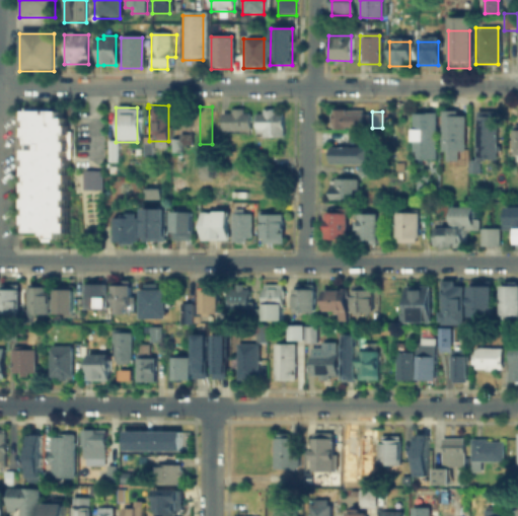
[(254,113),(280,113),(280,137),(253,137),(254,113)]
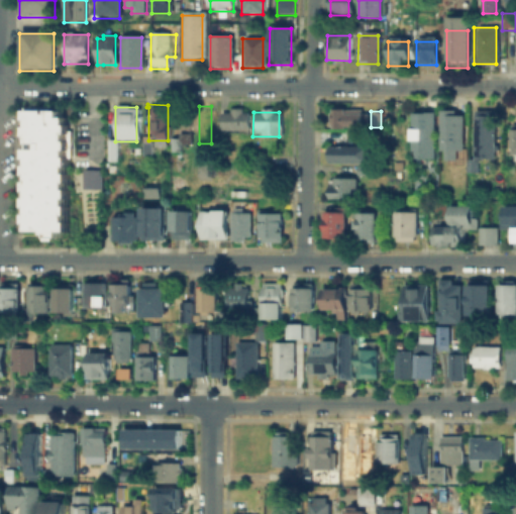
[(328,112),(366,112),(366,127),(328,127),(328,112)]
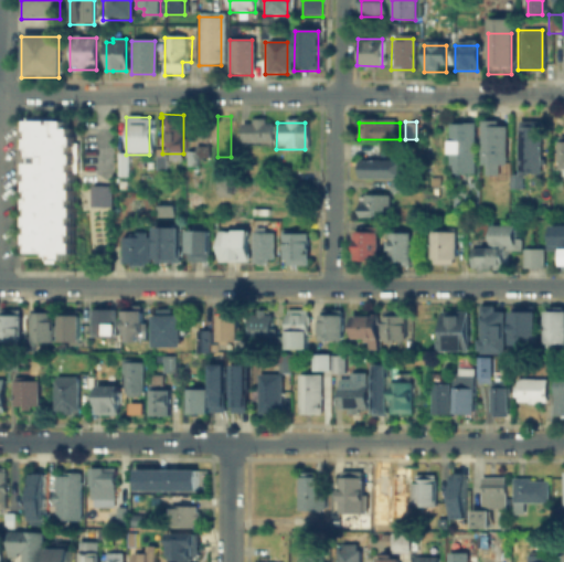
[(499,123),(498,134),(501,134),(501,176),(480,176),(480,123),(499,123)]
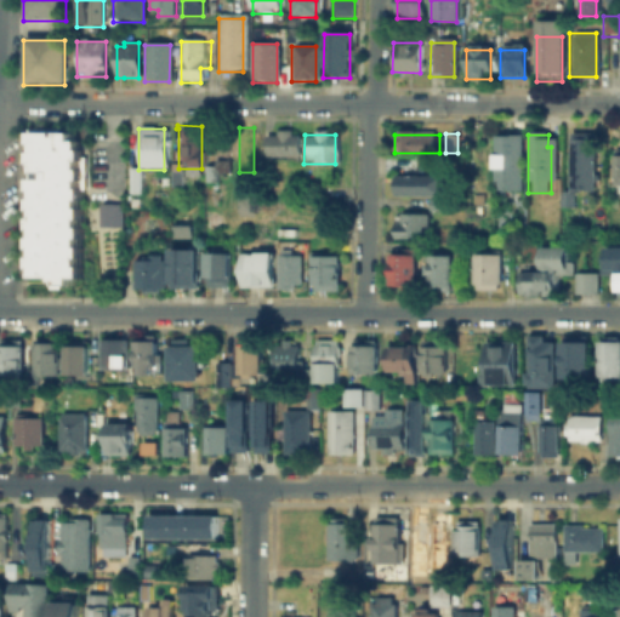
[(297,136),(297,159),(263,159),(263,136),(297,136)]
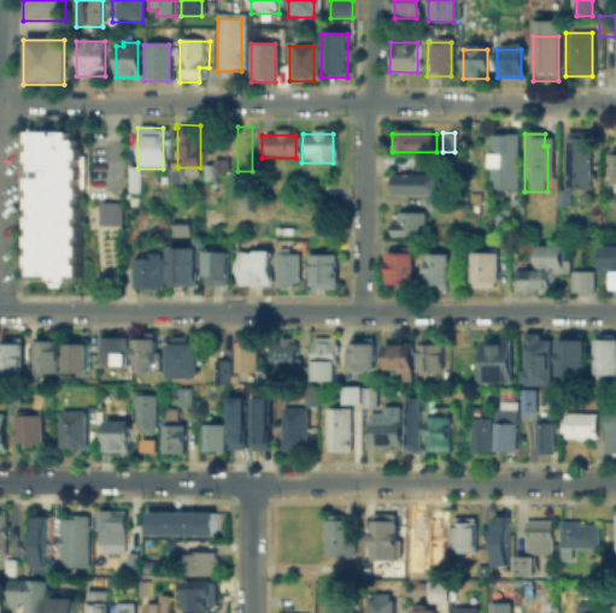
[(564,135),(590,135),(590,192),(564,190),(564,135)]
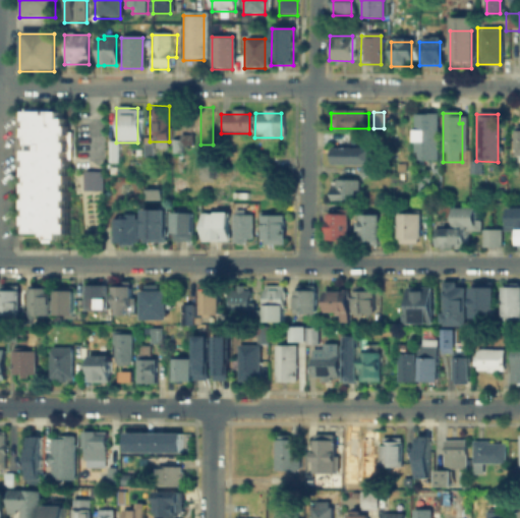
[(66,130),(65,237),(42,237),(42,234),(22,234),(22,152),(33,152),(33,145),(22,145),(22,115),(55,115),(66,130)]
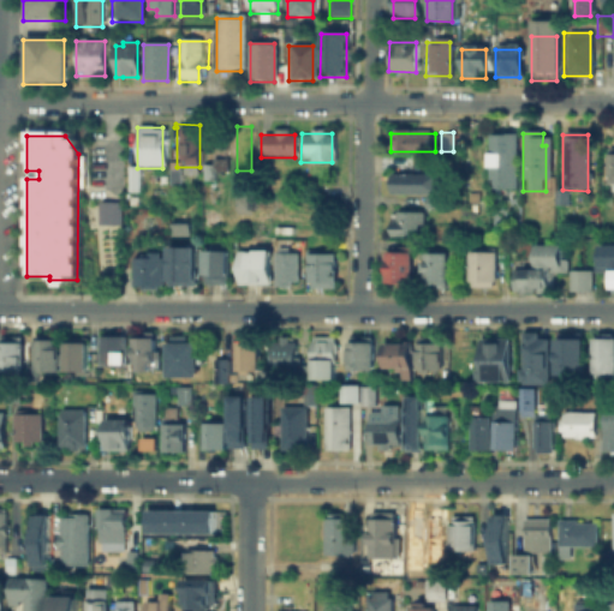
[(488,179),(488,137),(516,137),(514,189),(495,189),(495,179),(488,179)]
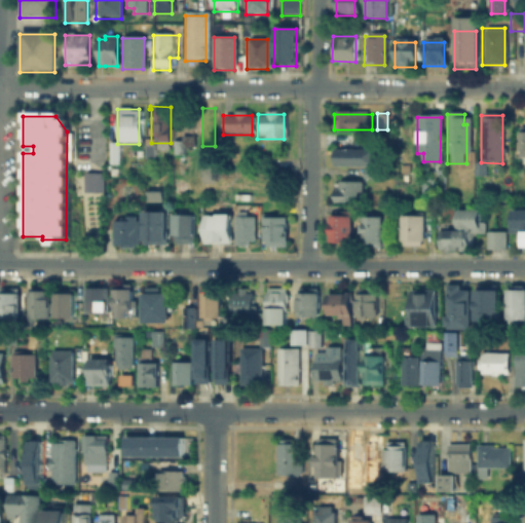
[(107,162),(108,144),(117,144),(117,162),(107,162)]
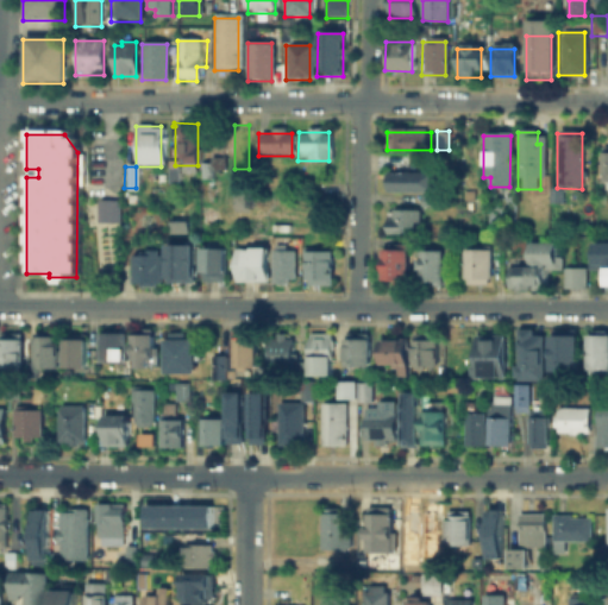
[(165,183),(165,170),(175,170),(174,183),(165,183)]
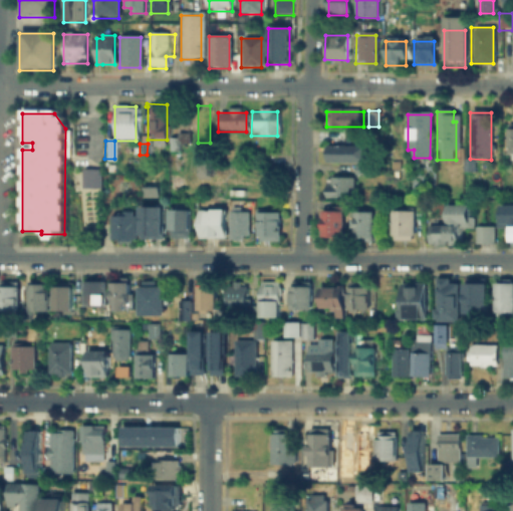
[(324,163),(324,146),(363,146),(363,164),(324,163)]
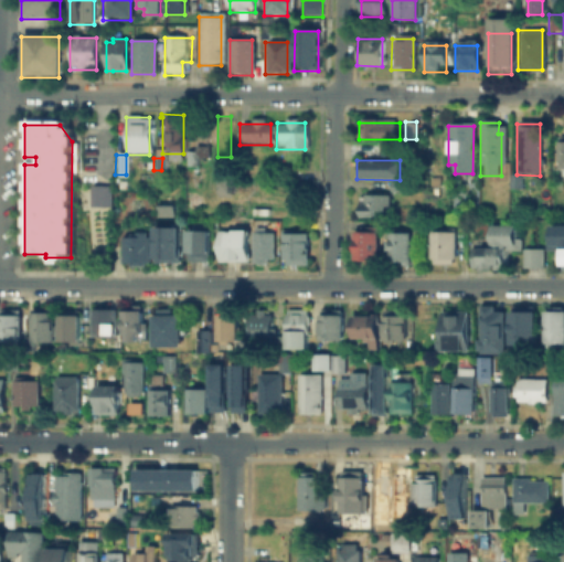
[(387,193),(387,182),(404,182),(404,193),(387,193)]
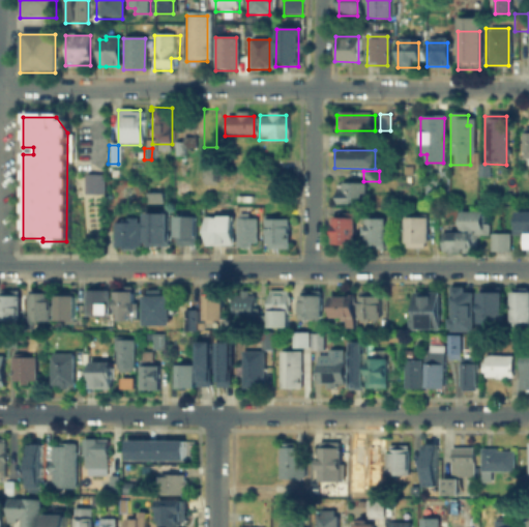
[(84,196),(84,175),(103,175),(103,196),(84,196)]
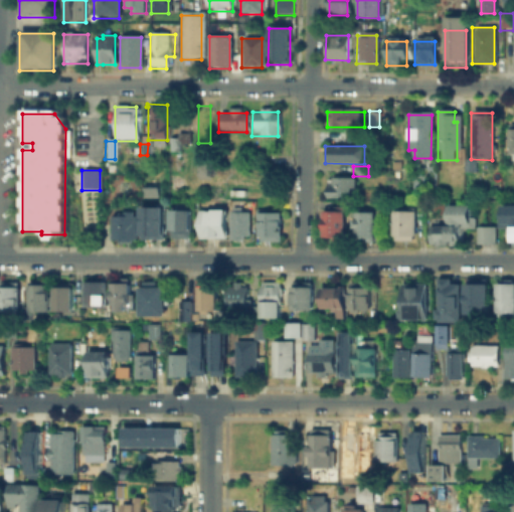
[(326,179),(353,179),(353,197),(326,197),(326,179)]
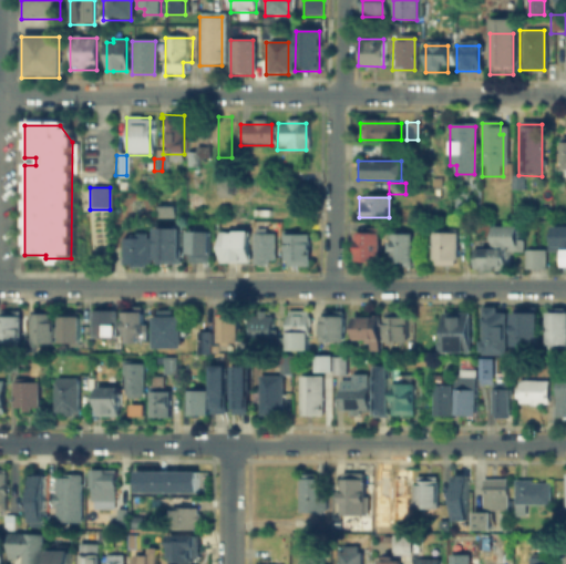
[(156,207),(173,207),(173,221),(156,221),(156,207)]
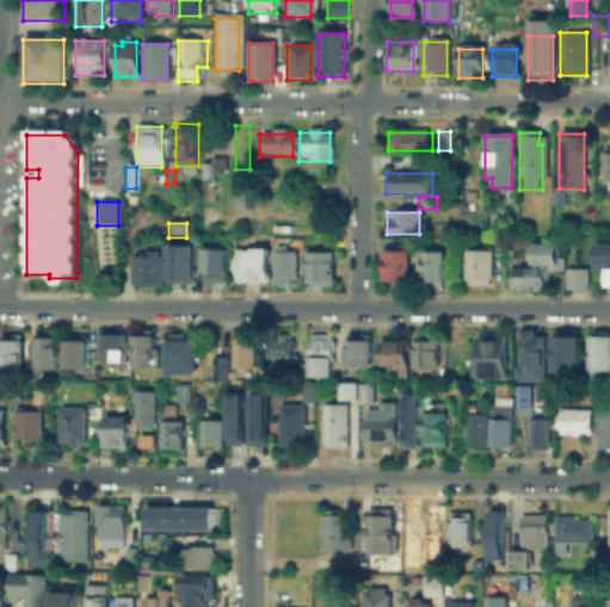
[(609,268),(593,268),(593,245),(609,245),(609,268)]
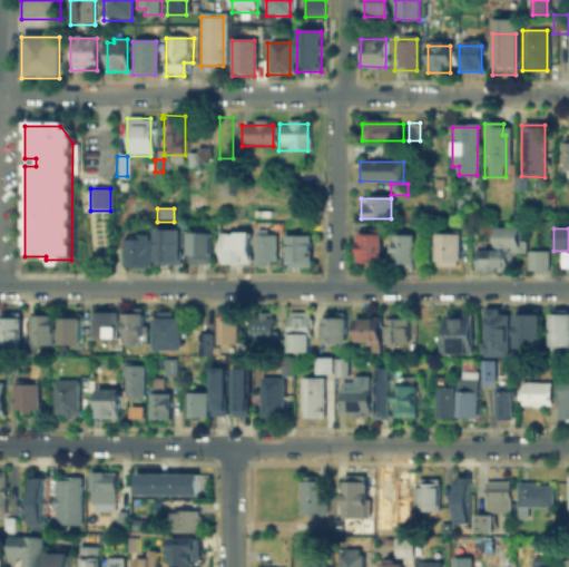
[(179,230),(179,261),(154,261),(154,230),(179,230)]
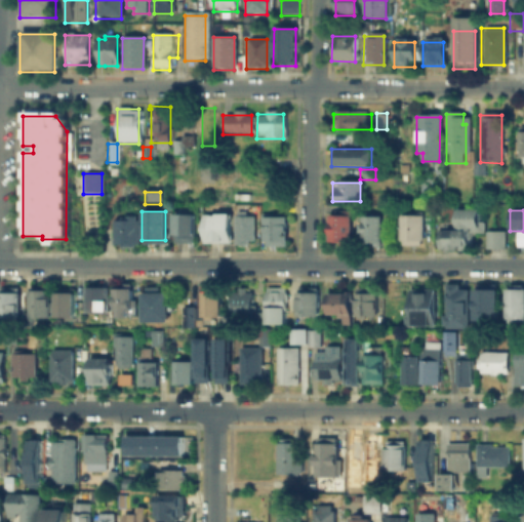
[(455,231),(455,211),(478,211),(478,231),(455,231)]
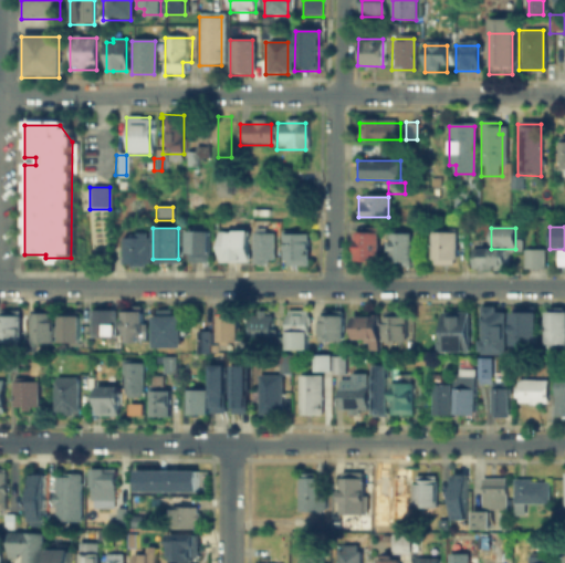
[(354,232),(377,232),(377,264),(354,264),(354,232)]
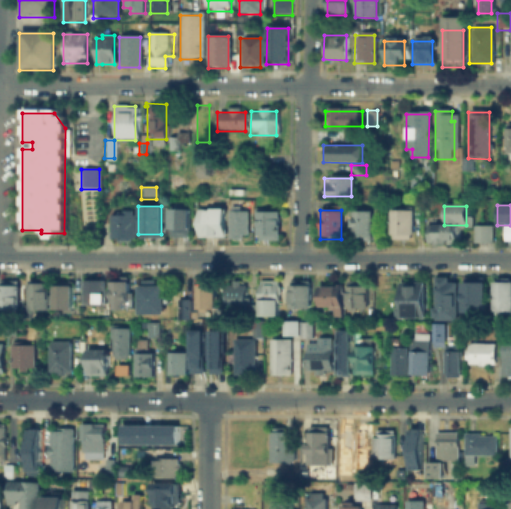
[(411,210),(410,241),(390,241),(390,210),(411,210)]
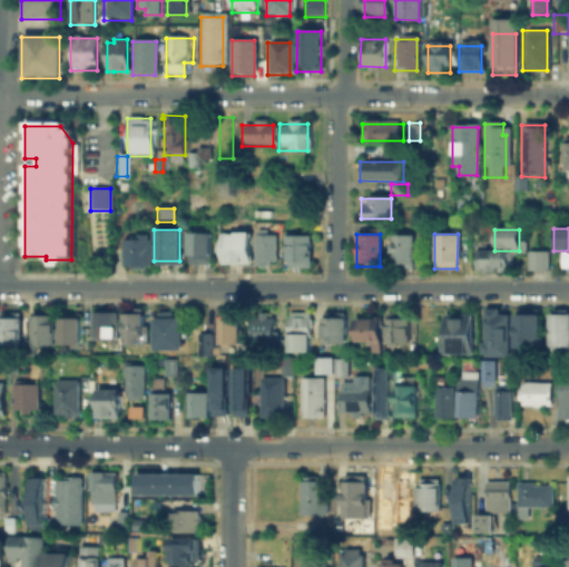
[(208,235),(208,264),(188,264),(189,235),(208,235)]
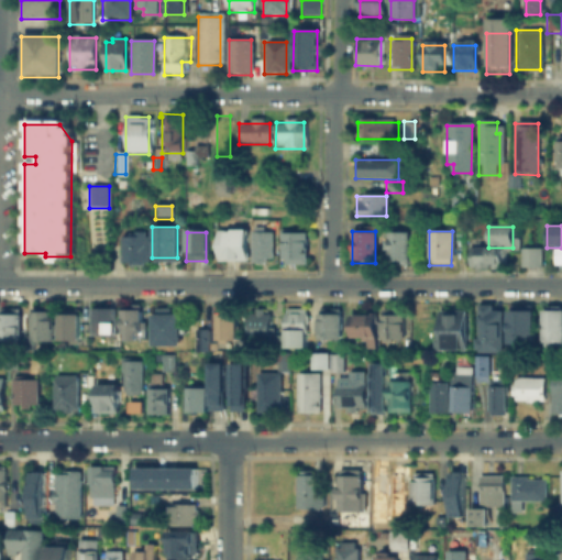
[(244,233),(244,260),(217,260),(217,233),(244,233)]
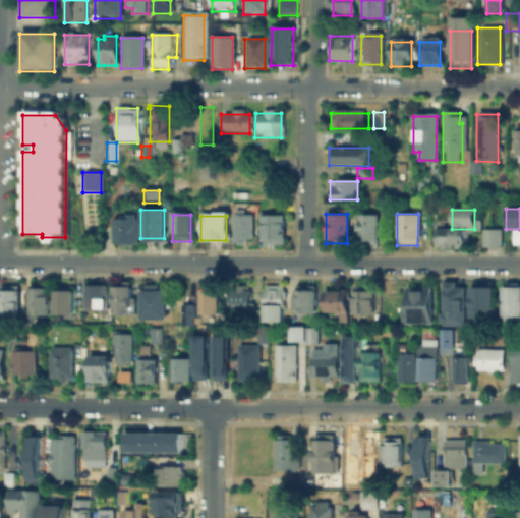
[(252,216),(251,243),(233,243),(233,216),(252,216)]
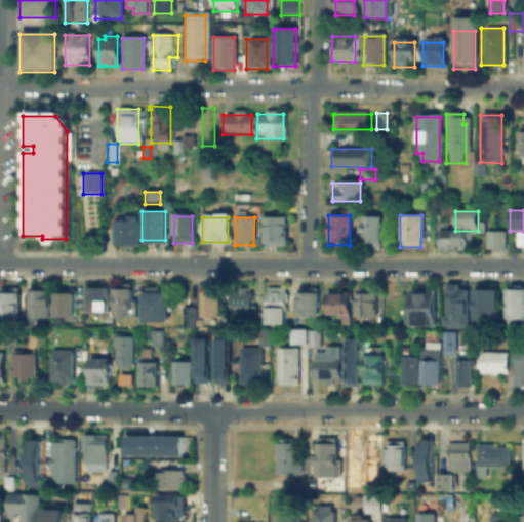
[(264,218),(286,218),(286,249),(263,249),(264,218)]
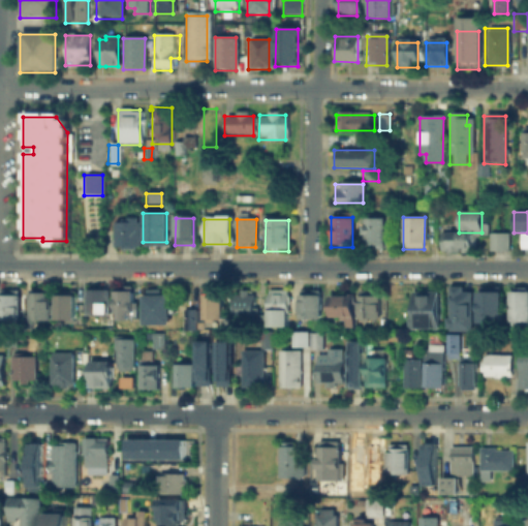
[(382,220),(381,247),(361,247),(361,220),(382,220)]
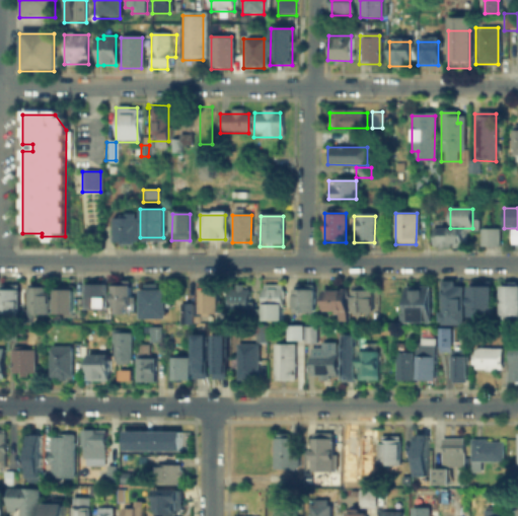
[(114,217),(135,217),(134,245),(114,245),(114,217)]
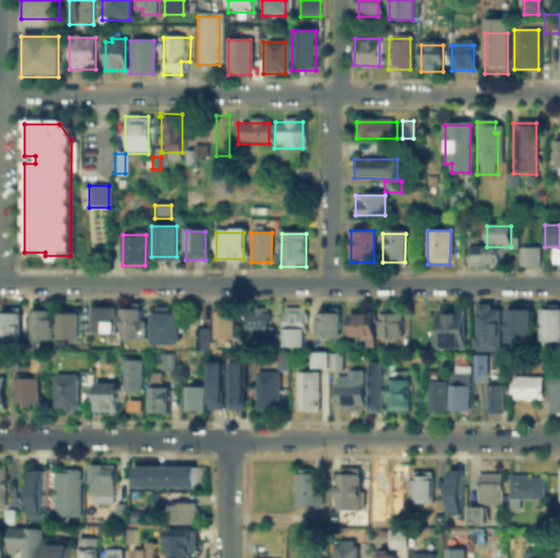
[(465,268),(465,248),(500,248),(500,268),(465,268)]
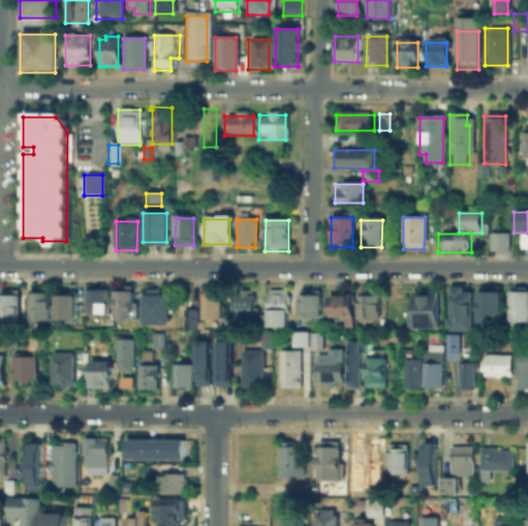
[(487,252),(487,234),(506,234),(506,252),(487,252)]
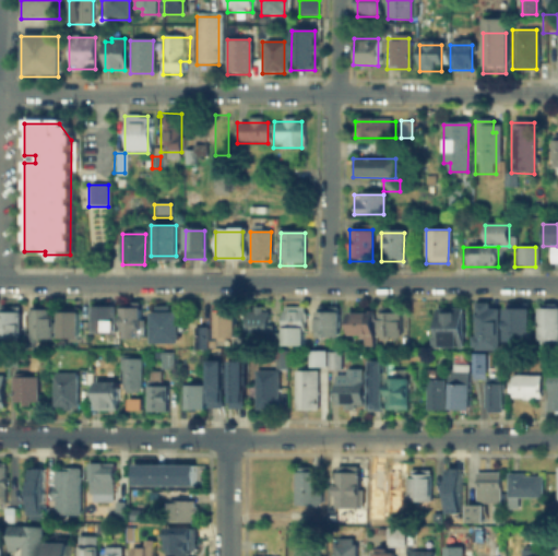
[(28,338),(30,306),(51,306),(51,338),(28,338)]
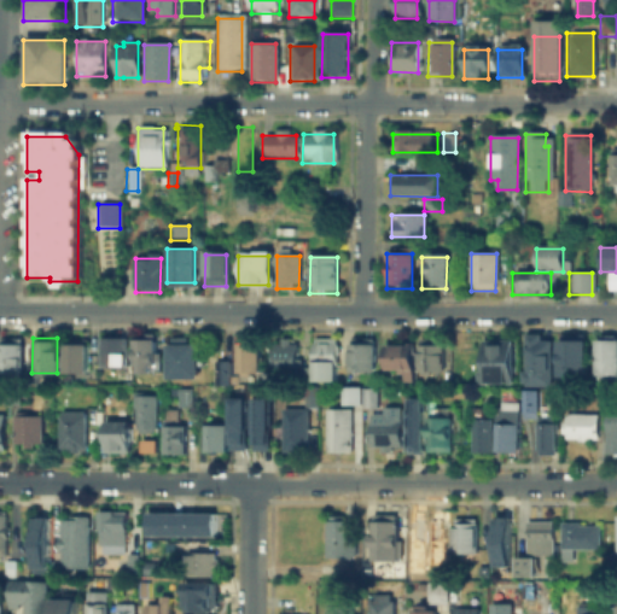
[(440,338),(440,345),(442,345),(442,374),(440,374),(440,375),(418,375),(418,374),(417,374),(417,345),(418,345),(418,338),(440,338)]
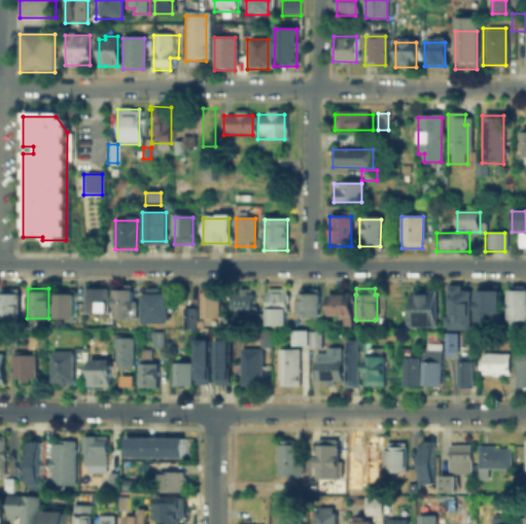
[(112,316),(112,289),(131,289),(131,317),(112,316)]
